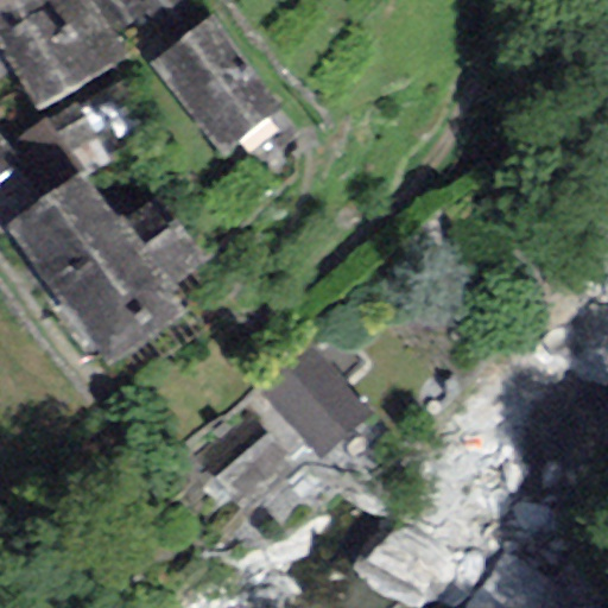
[(0,0),(0,12),(31,0),(0,0)]
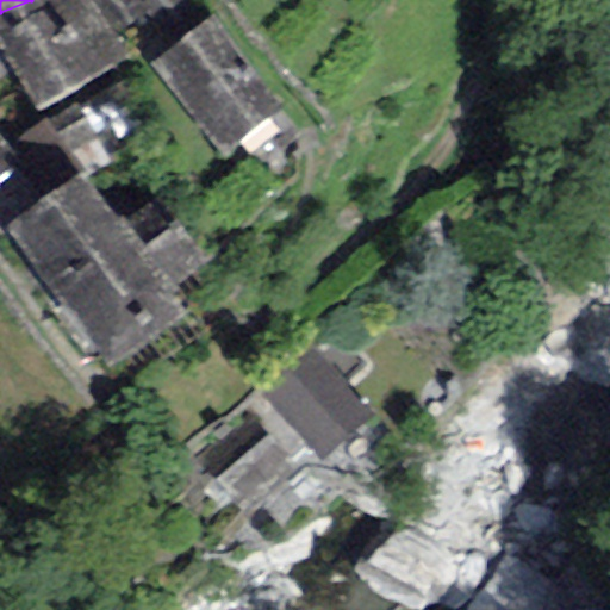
[(89,0),(31,0),(0,12),(0,48),(38,112),(126,56),(89,0)]
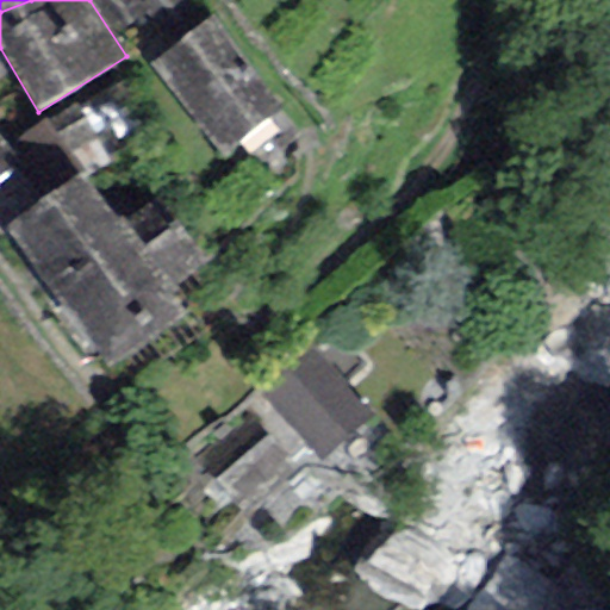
[(144,14),(135,0),(100,0),(120,30),(144,14)]
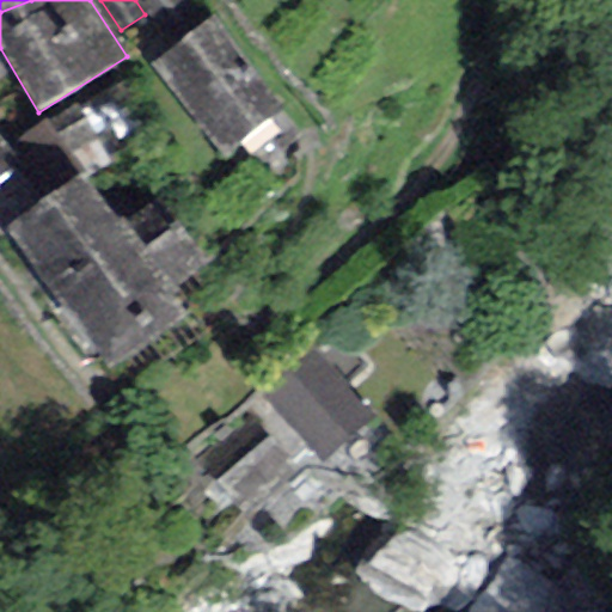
[(189,0),(147,0),(142,4),(163,30),(194,6),(189,0)]
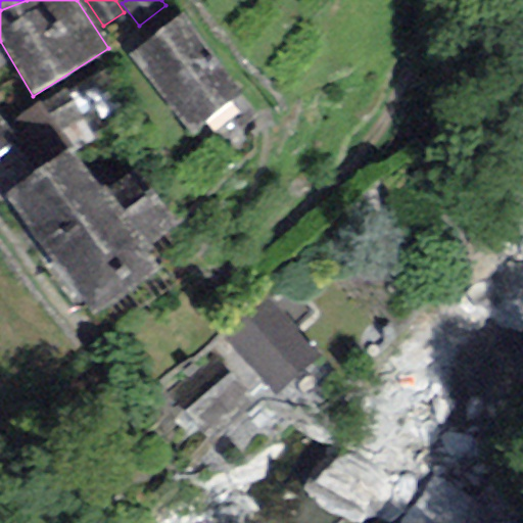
[(178,15),(128,57),(191,132),(240,91),(178,15)]
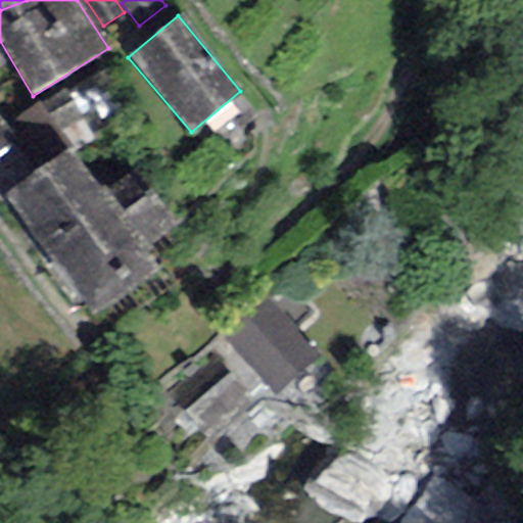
[(0,120),(0,146),(12,138),(0,120)]
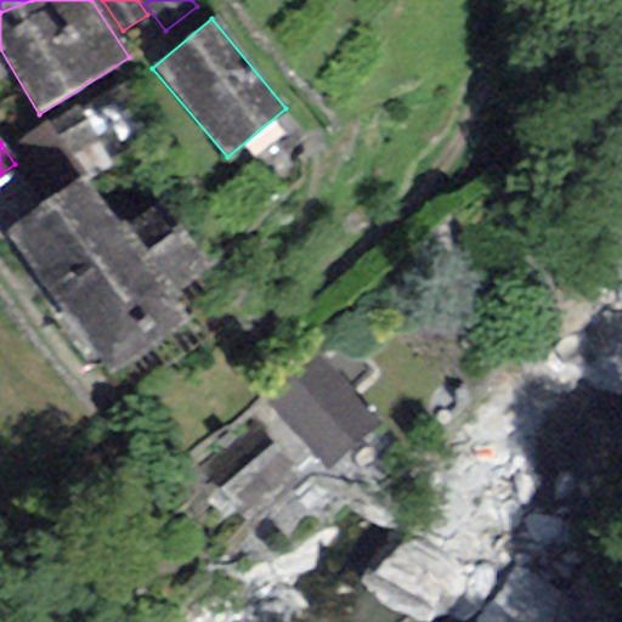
[(83,175),(3,236),(112,378),(197,312),(179,289),(211,265),(181,226),(143,255),(83,175)]
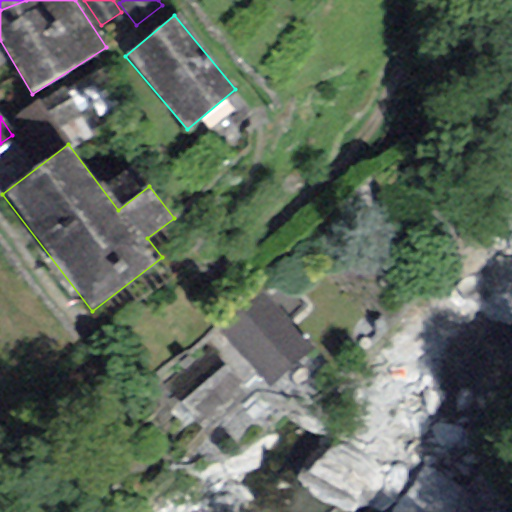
[(313,349),(262,292),(217,331),(268,389),(313,349)]
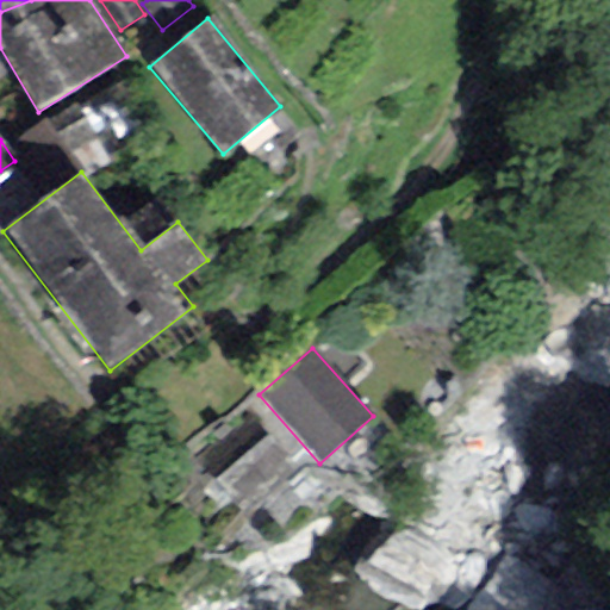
[(288,465),(250,417),(195,460),(234,508),(288,465)]
